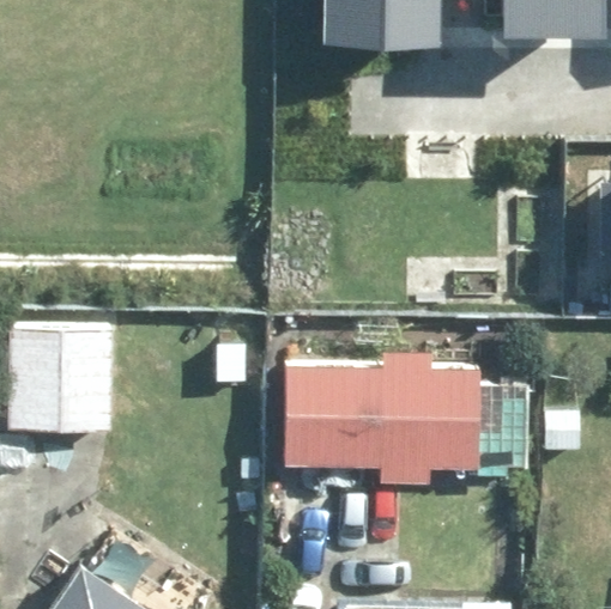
[(478,0),(351,0),(351,16),(478,20),(478,0)]
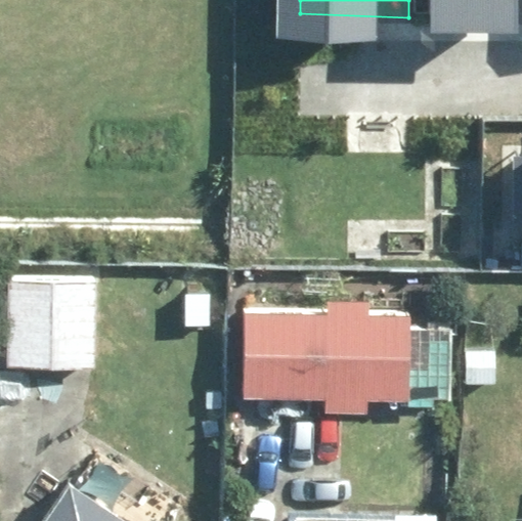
[(99,277),(9,274),(5,365),(95,370),(99,277)]
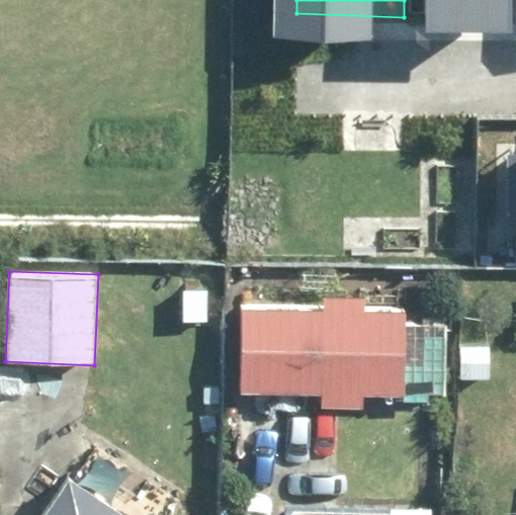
[(432,373),(405,372),(406,313),(370,312),(371,301),(325,298),(325,310),(242,308),(239,392),(320,394),(320,407),(364,408),(364,396),(404,397),(404,403),(431,404),(432,373)]
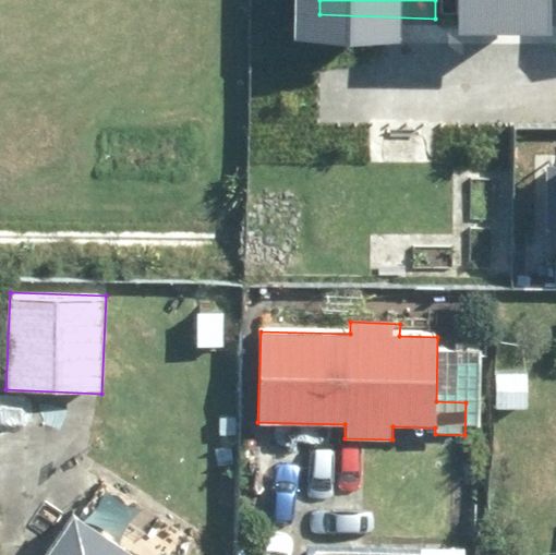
[(103,484),(82,518),(72,511),(45,554),(141,554),(120,542),(141,508),(103,484)]
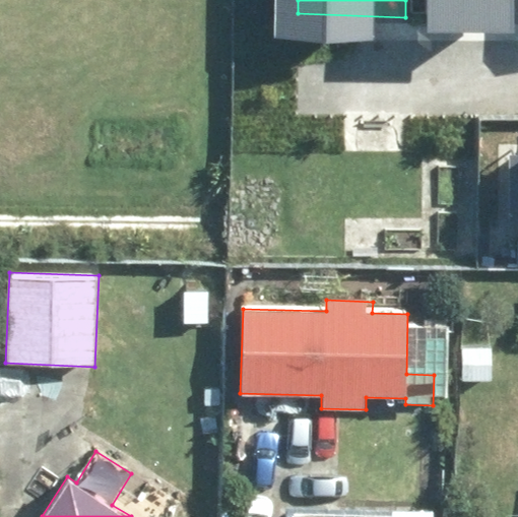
[(428,516),(428,514),(292,508),(290,516),(428,516)]
